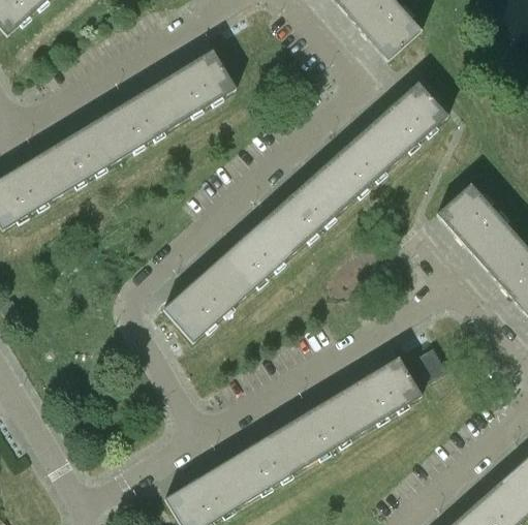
[(0,0),(0,26),(7,35),(10,33),(48,0),(0,0)]
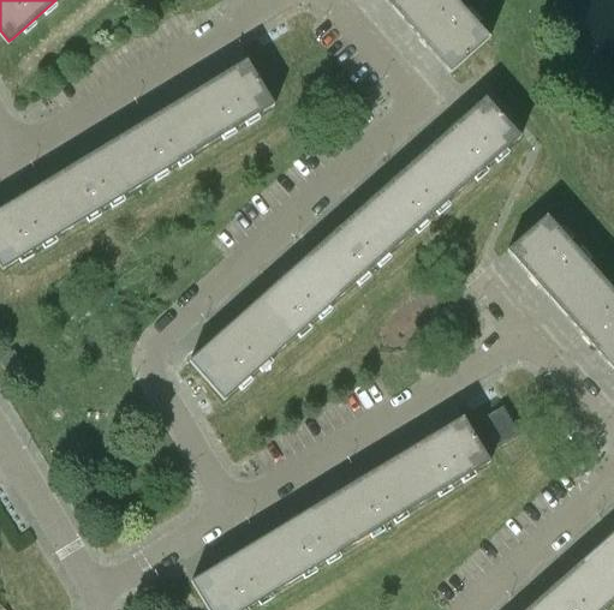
[(389,0),(398,10),(409,0),(389,0)]
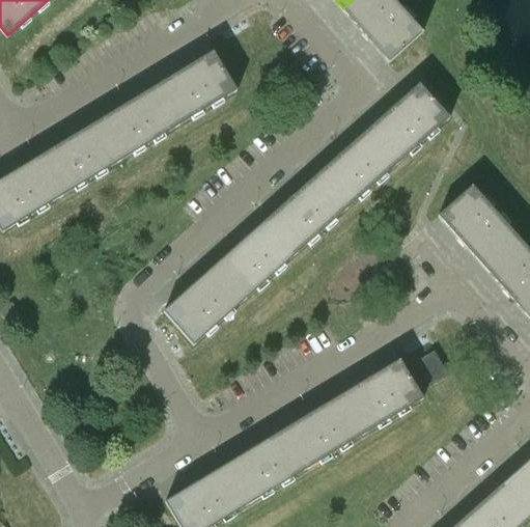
[(353,0),(343,8),(386,56),(389,60),(423,30),(421,28),(420,28),(395,0),(353,0)]
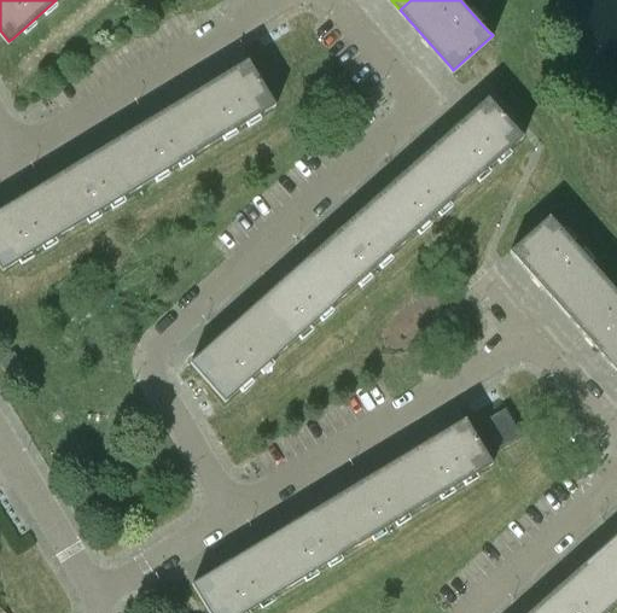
[(244,60),(180,99),(207,144),(273,105),(277,103),(249,57),(244,60)]
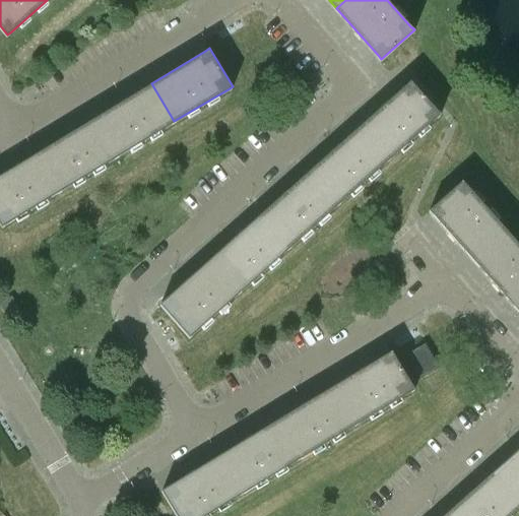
[(407,83),(361,125),(389,158),(438,116),(441,114),(410,80),(406,83),(407,83)]
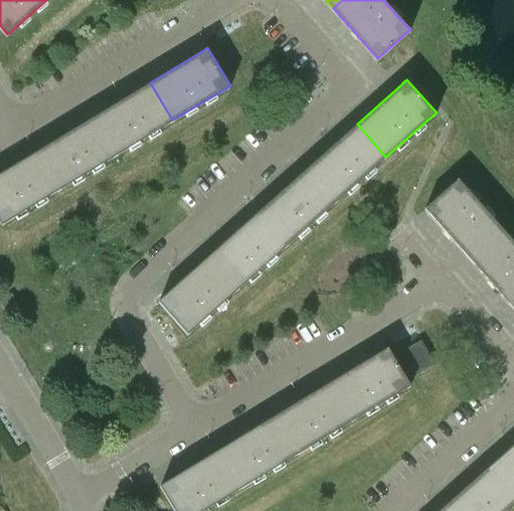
[(116,154),(172,120),(150,82),(94,117),(116,154)]
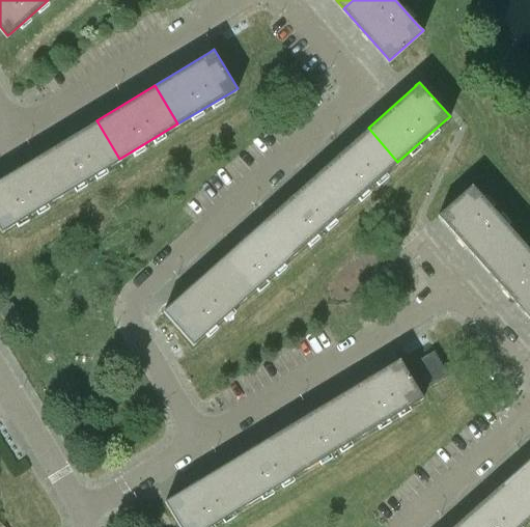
[(61,194),(119,159),(96,120),(38,156),(61,194)]
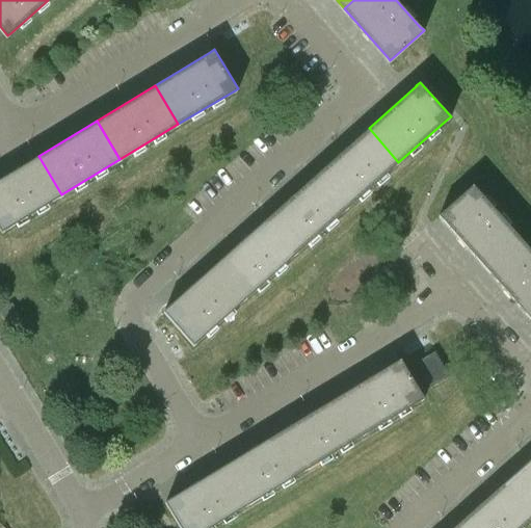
[(347,207),(398,162),(369,128),(318,174),(347,207)]
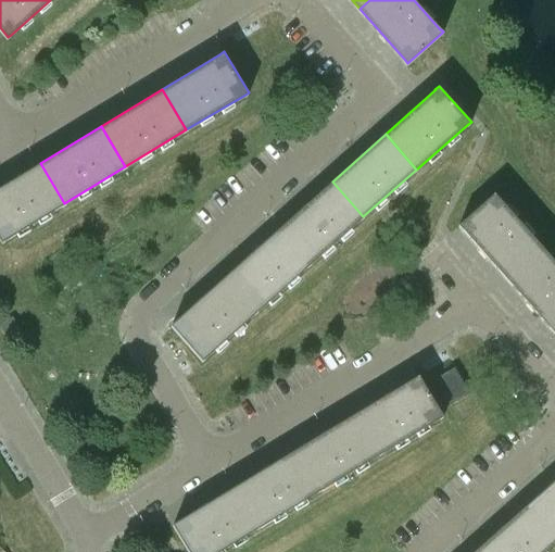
[(5,239),(64,203),(40,163),(0,187),(0,237),(2,241),(5,239)]
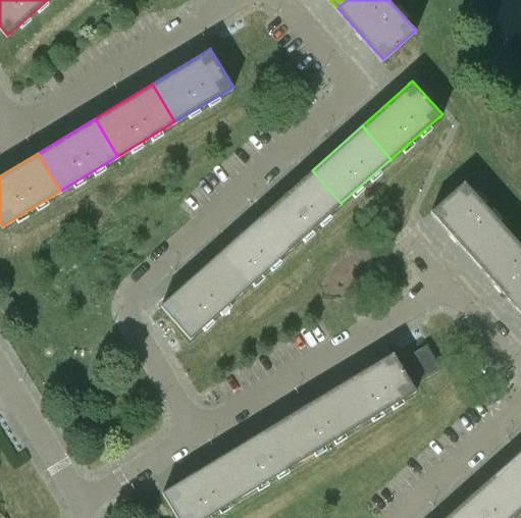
[(291,248),(341,203),(312,170),(262,215),(291,248)]
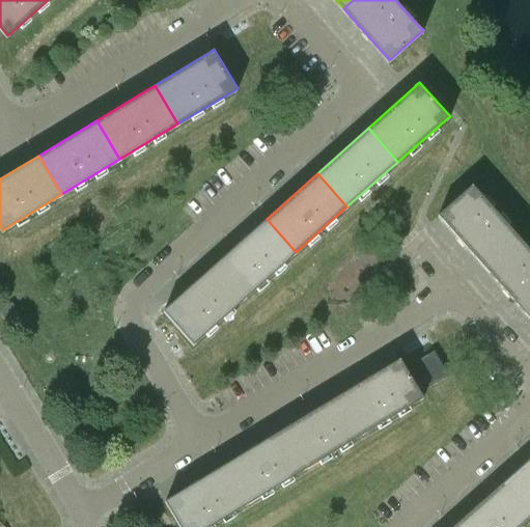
[(442,218),(484,266),(518,236),(474,187),(474,186),(472,184),(438,214),(442,218)]
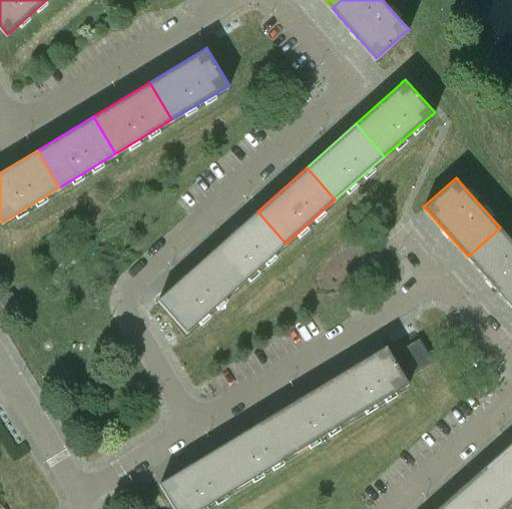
[(208,255),(236,287),(286,243),(258,211),(208,255)]
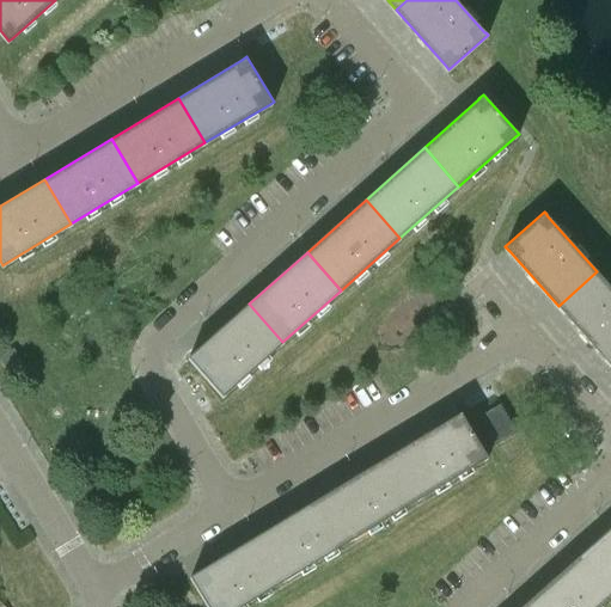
[(558,306),(610,365),(610,287),(597,271),(558,306)]
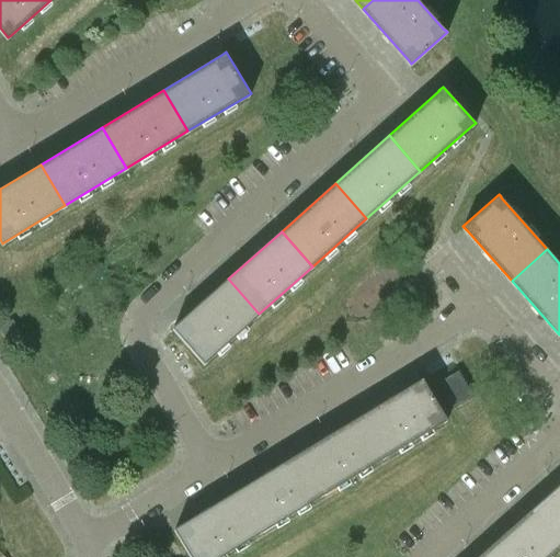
[(207,360),(259,314),(228,279),(178,324),(176,324),(173,327),(205,363),(207,361),(207,360)]
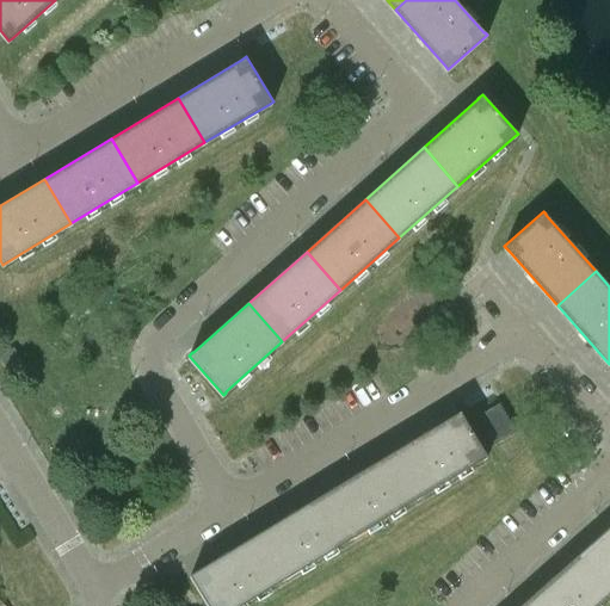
[(479,414),(494,439),(515,426),(499,401),(479,414)]
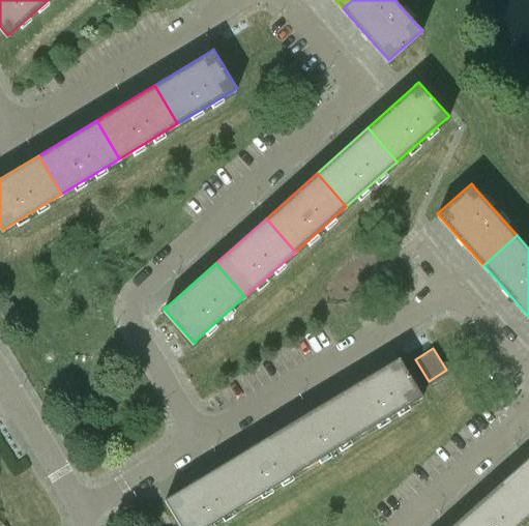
[(341,392),(363,431),(419,397),(419,398),(422,396),(399,356),(394,359),(341,392)]
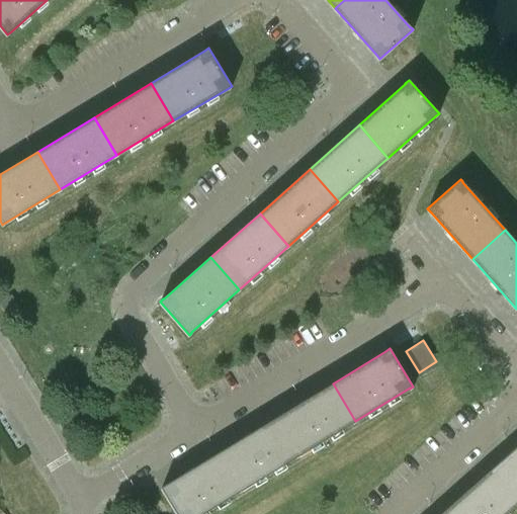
[(275,418),(298,455),(355,421),(333,383),(275,418)]
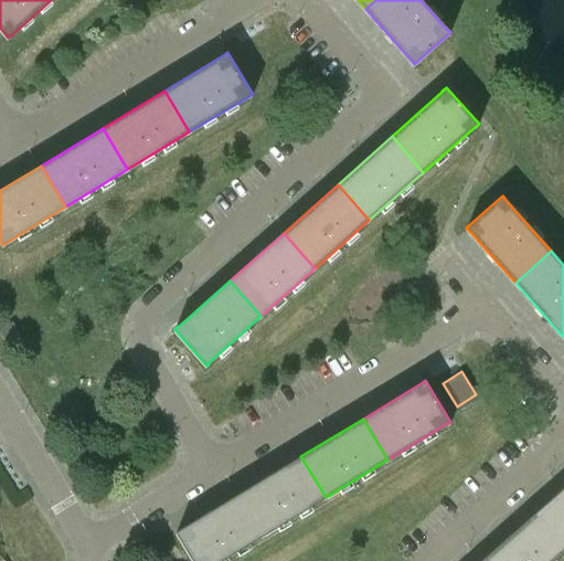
[(238,494),(264,535),(326,497),(300,456),(238,494)]
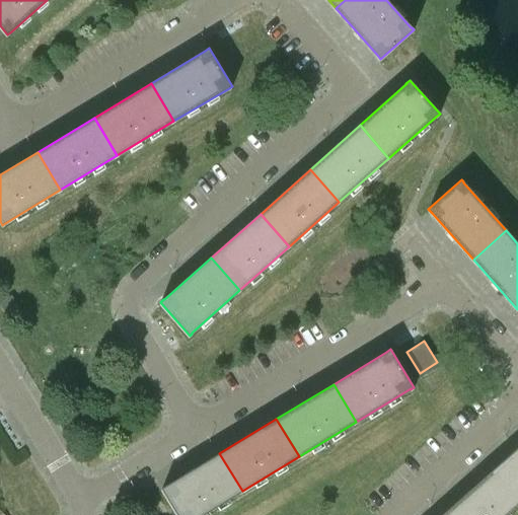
[(517,447),(492,470),(517,499),(517,447)]
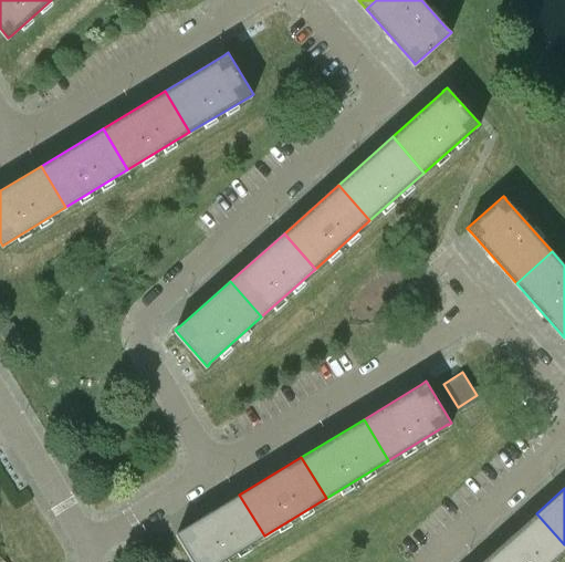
[(220,561),(264,536),(239,495),(181,530),(180,529),(176,532),(194,561),(220,561)]
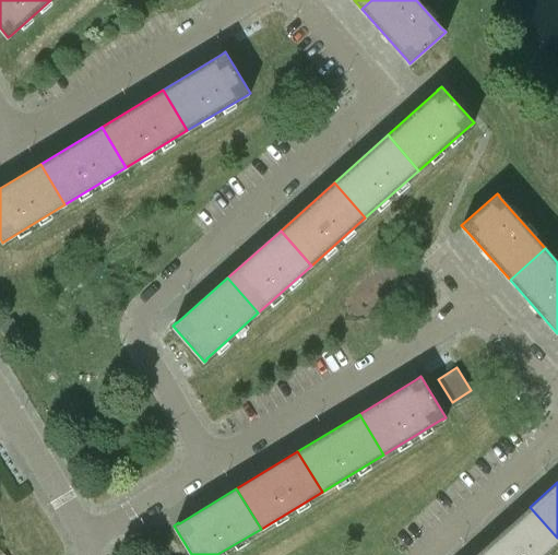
[(476,554),(477,554),(545,554),(557,544),(557,538),(530,507),(476,554)]
